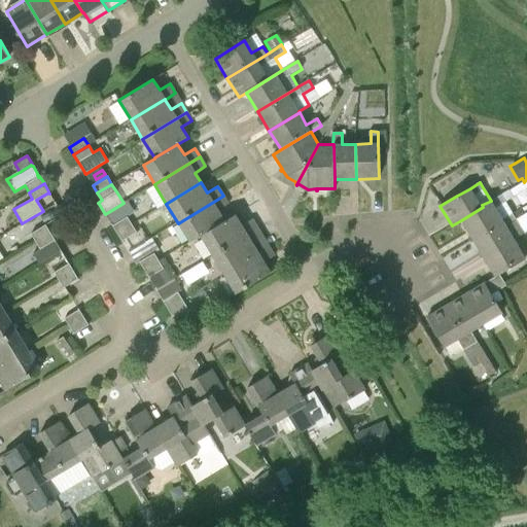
[(506,202),(514,198),(508,190),(492,201),(491,201),(482,205),(483,207),(461,220),(472,239),(514,214),(506,202)]
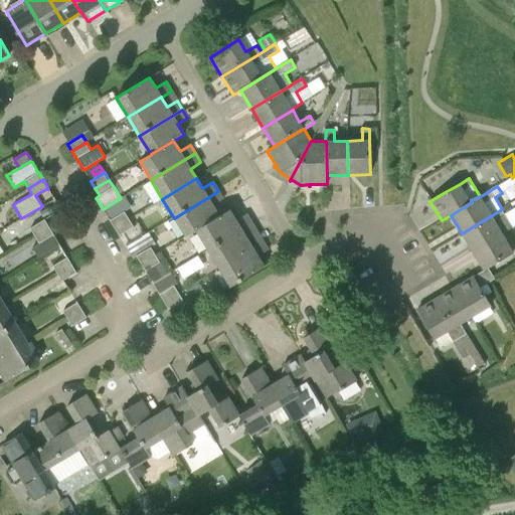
[(196,230),(219,216),(212,205),(223,199),(218,191),(174,218),(185,237),(197,230),(196,230)]
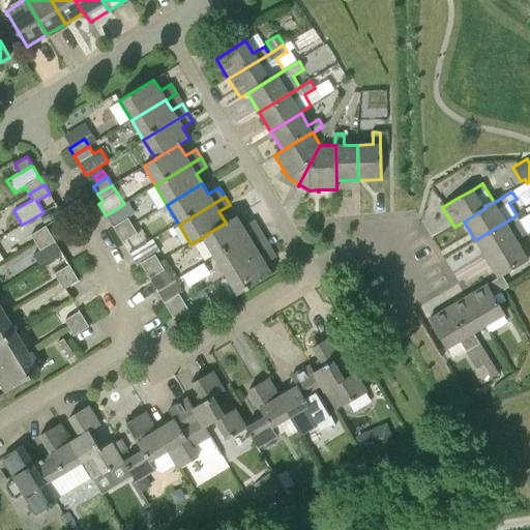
[(41,218),(46,226),(55,219),(51,212),(41,218)]
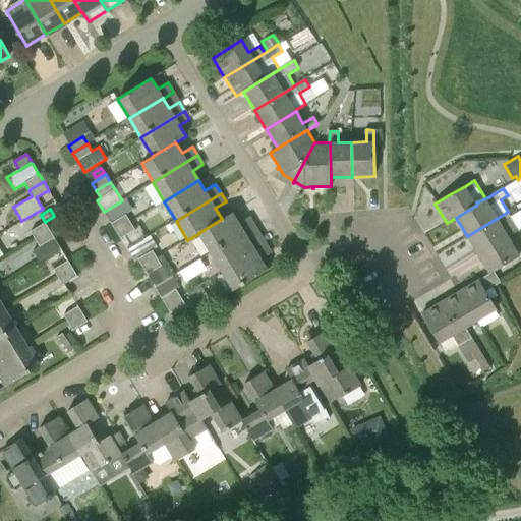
[(508,237),(508,236),(519,230),(511,218),(508,212),(467,236),(478,254),(508,237)]
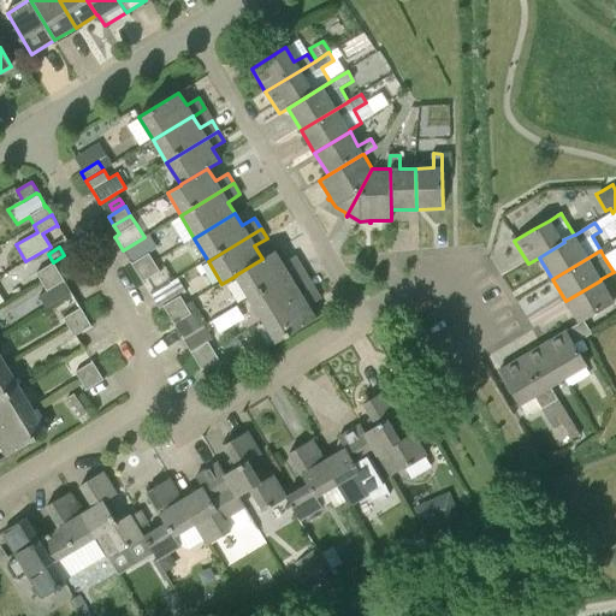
[(301,266),(295,256),(283,264),(274,252),(262,259),(235,276),(236,276),(249,298),(301,266)]
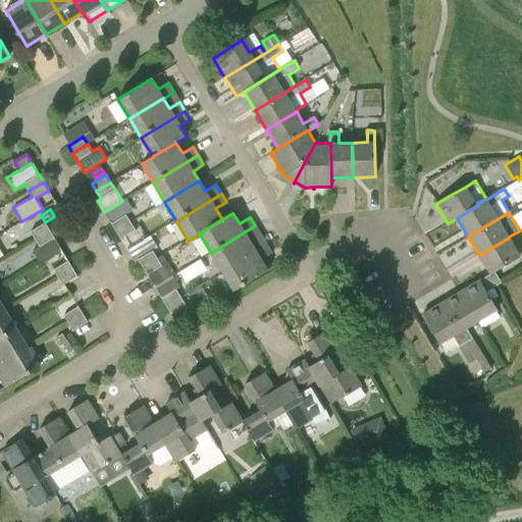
[(111,223),(116,231),(131,222),(125,215),(111,223)]
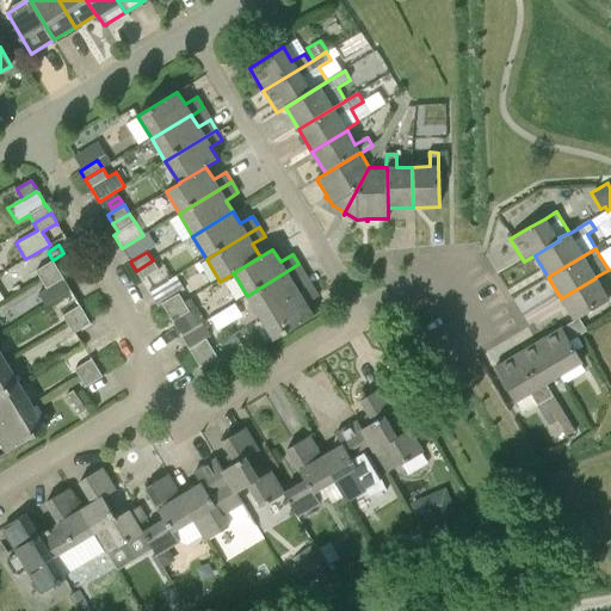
[(42,281),(59,270),(53,260),(36,271),(42,281)]
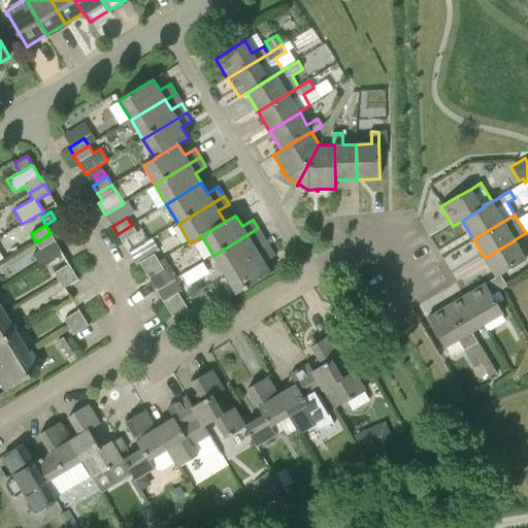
[(118,234),(123,242),(137,234),(132,225),(118,234)]
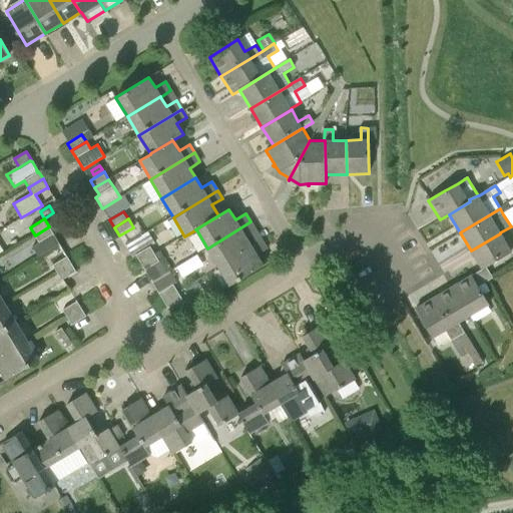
[(251,246),(245,237),(255,230),(250,221),(207,248),(218,267),(251,246)]
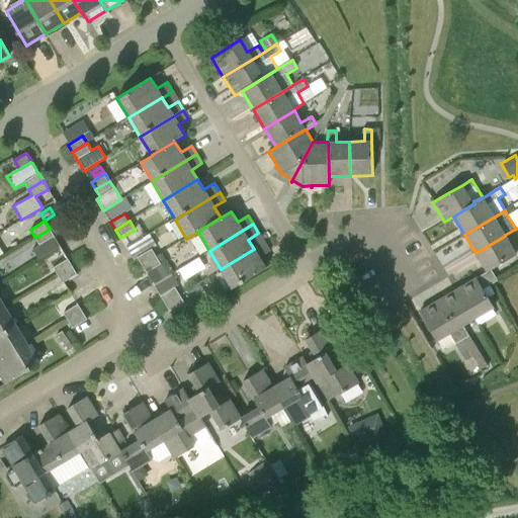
[(39,245),(54,237),(50,229),(35,238),(39,245)]
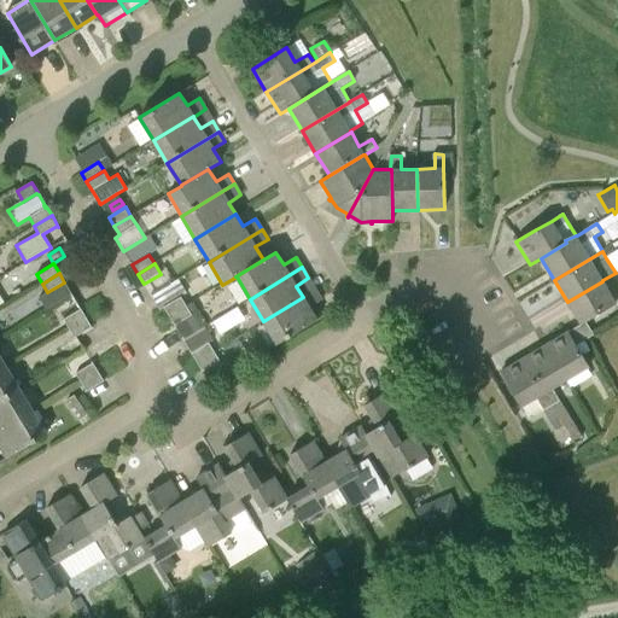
[(159,310),(181,298),(187,295),(179,280),(168,286),(151,297),(159,310)]
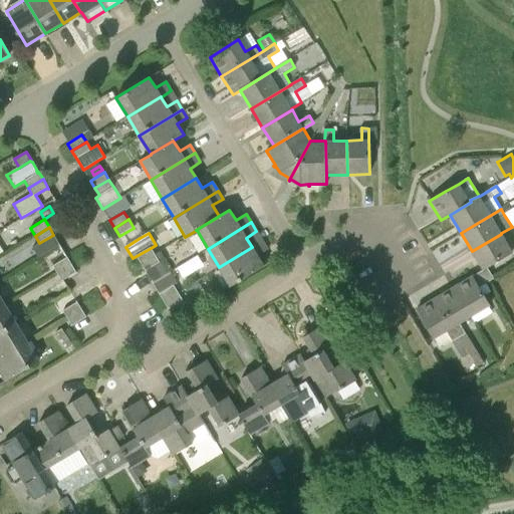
[(483,270),(487,267),(512,253),(501,234),(472,251),(483,270)]
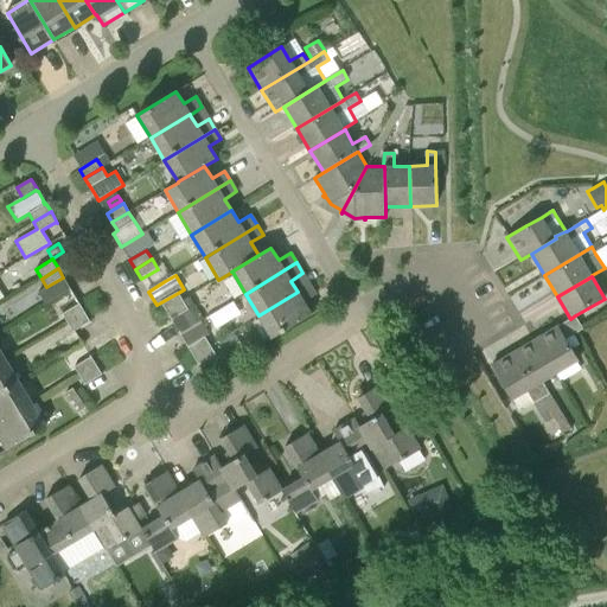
[(46,287),(38,292),(45,305),(70,291),(71,289),(64,278),(63,278),(46,287)]
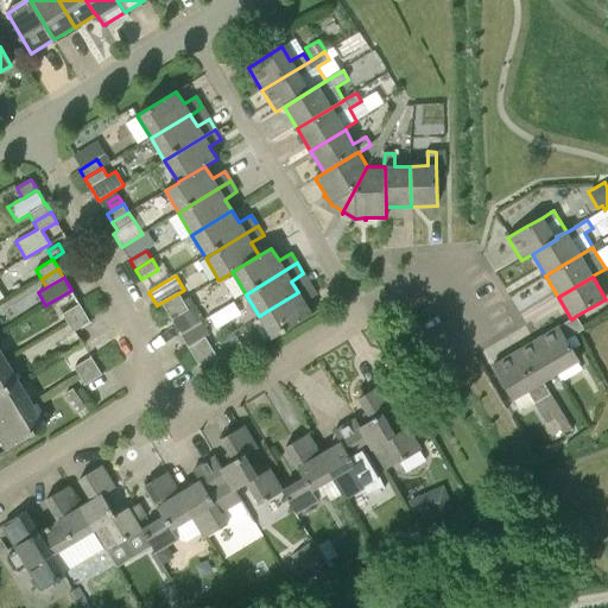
[(298,292),(259,316),(273,339),(312,315),(304,303),(316,296),(310,284),(298,292)]
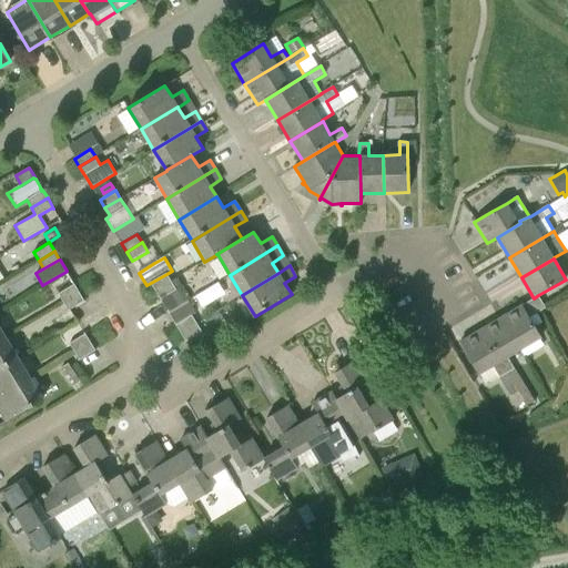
[(160,300),(176,291),(166,274),(151,284),(160,300)]
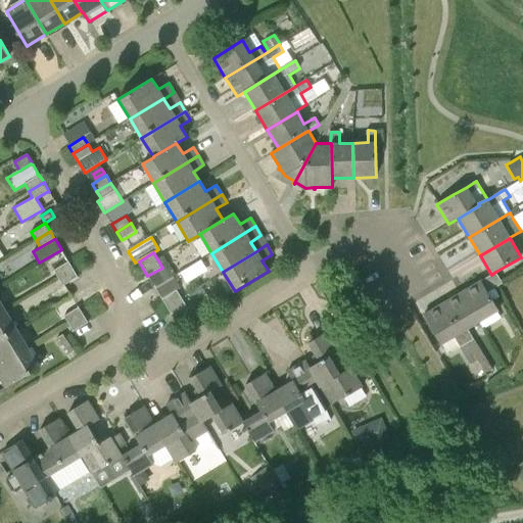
[(58,279),(74,270),(68,262),(53,271),(58,279)]
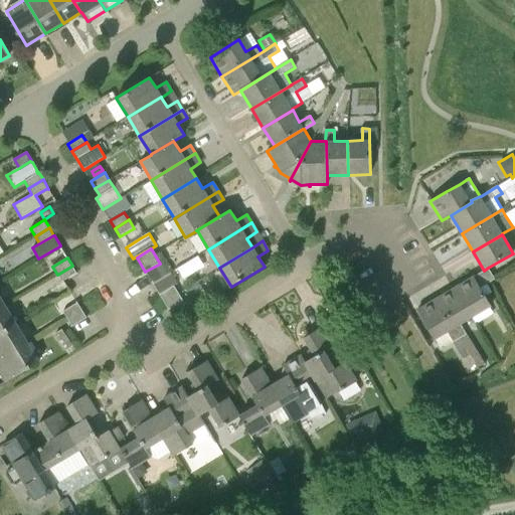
[(72,266),(57,275),(62,282),(76,273),(72,266)]
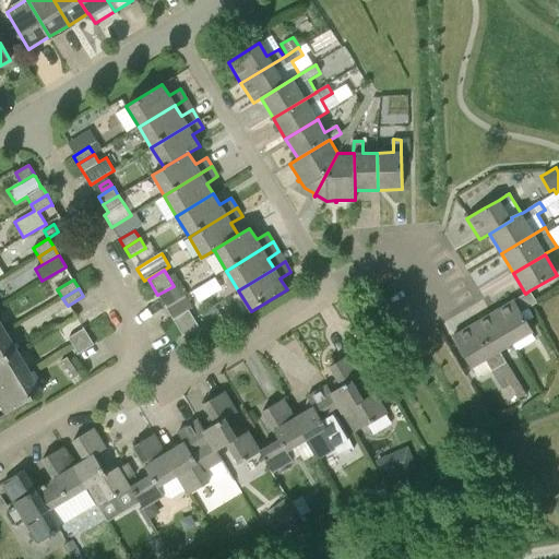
[(501,308),(524,347),(535,342),(531,334),(533,333),(526,322),(534,318),(528,308),(537,304),(530,290),(525,294),(501,308)]
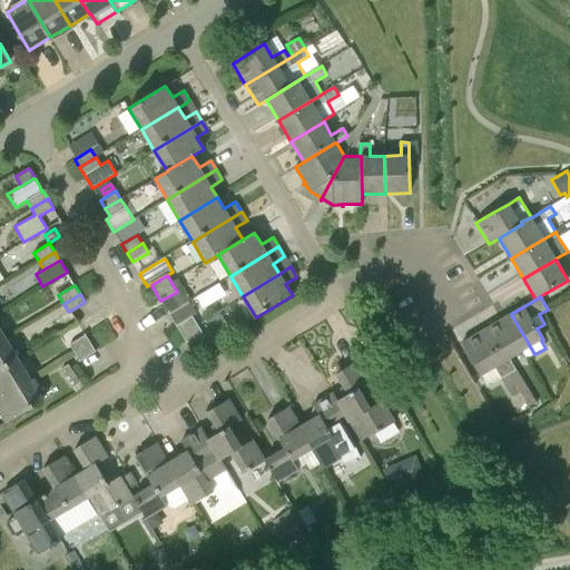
[(182,334),(197,324),(185,304),(168,313),(182,334)]
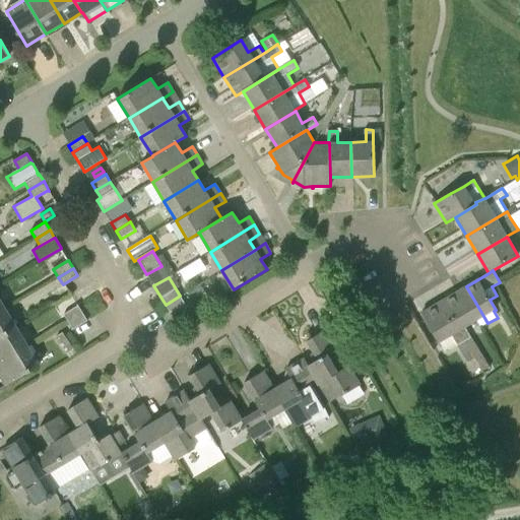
[(480,327),(488,323),(466,286),(444,300),(461,330),(465,327),(477,321),(480,327)]
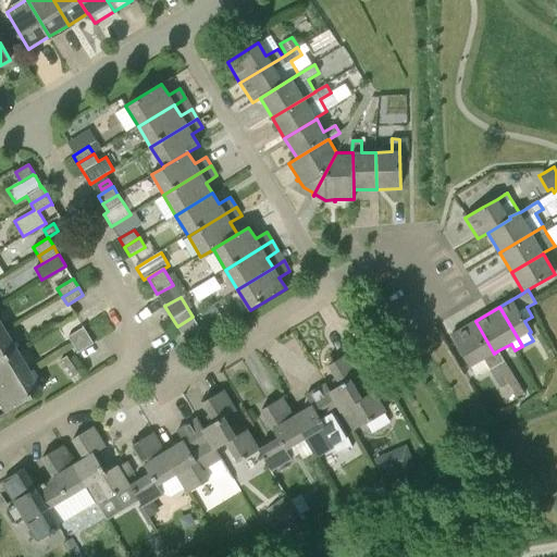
[(183,335),(198,325),(193,317),(177,326),(183,335)]
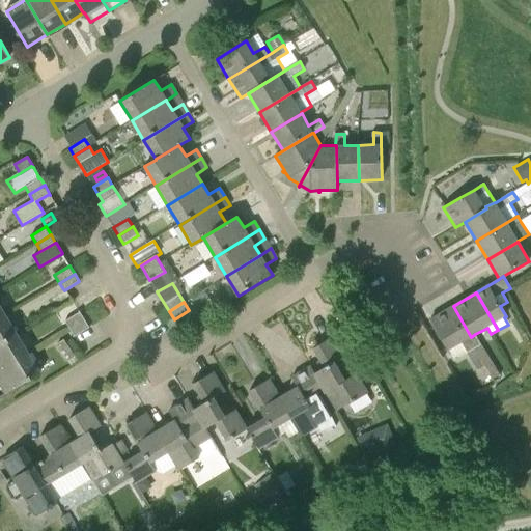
[(500,374),(475,334),(471,337),(453,306),(429,319),(441,338),(448,351),(449,350),(454,358),(466,352),(478,370),(485,366),(493,380),(500,374)]
